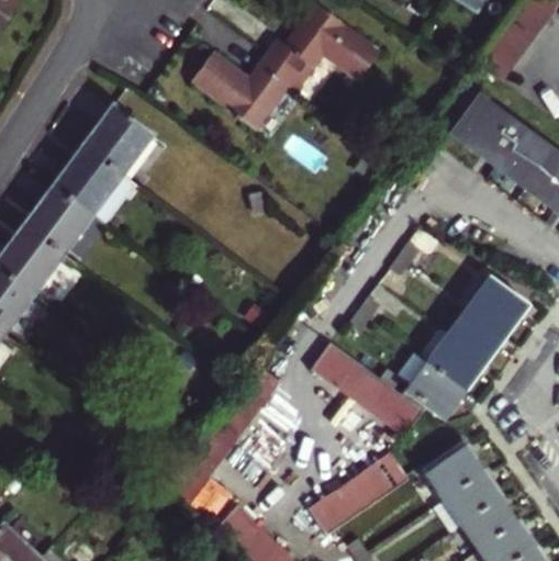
[(0,0),(0,40),(0,41),(26,0),(0,0)]
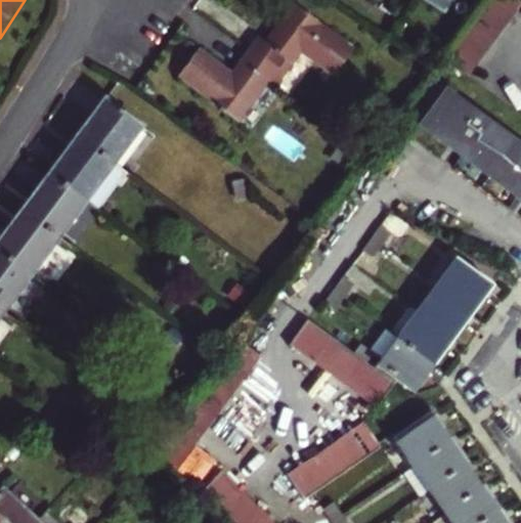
[(430,0),(445,9),(449,0),(430,0)]
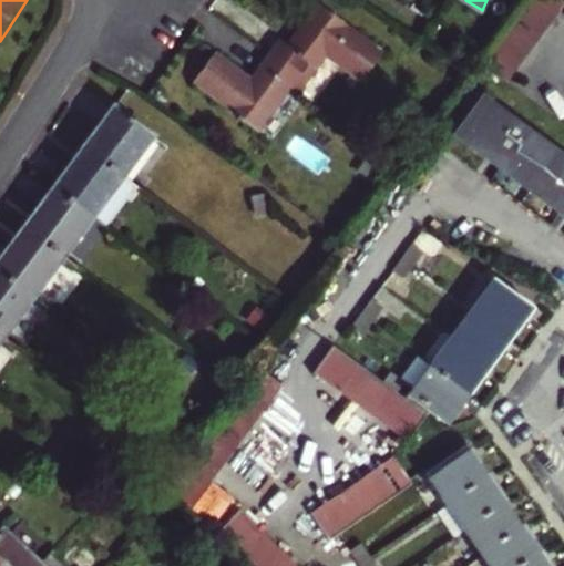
[(527,0),(523,6),(549,24),(559,12),(540,0),(527,0)]
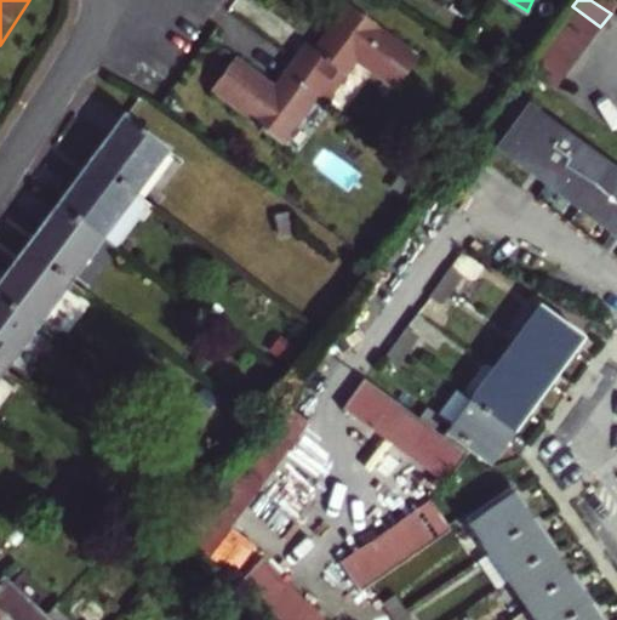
[(590,0),(611,13),(616,5),(616,0),(590,0)]
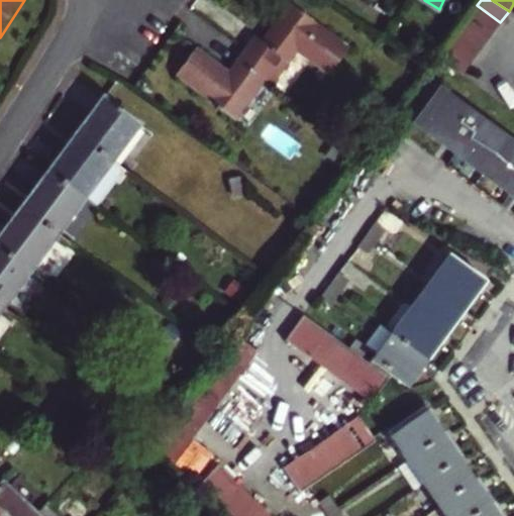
[(246,46),(281,72),(299,48),(331,73),(349,48),(290,4),(261,42),(252,37),(246,46)]
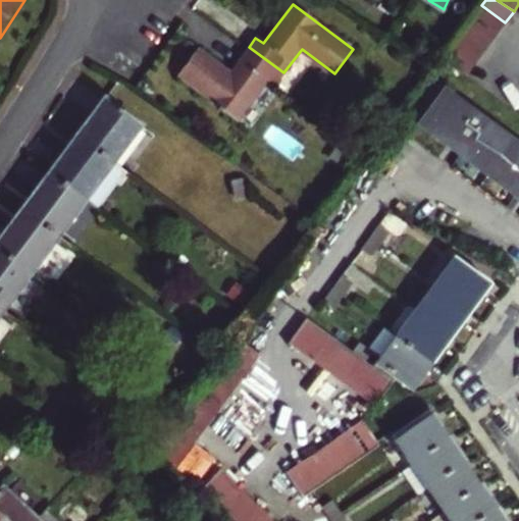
[(473,18),(496,36),(505,22),(481,5),(473,18)]
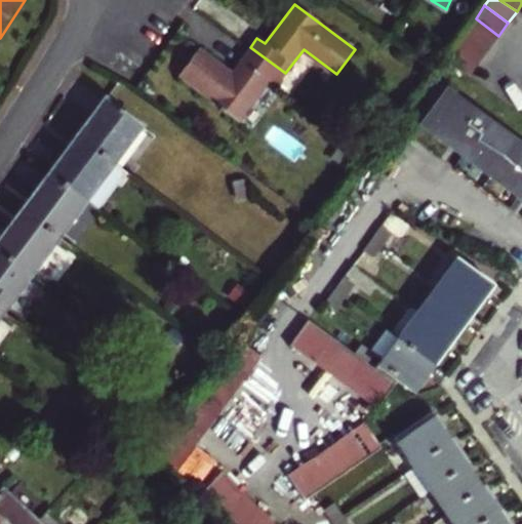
[(476,18),(466,31),(489,48),(498,36),(476,18)]
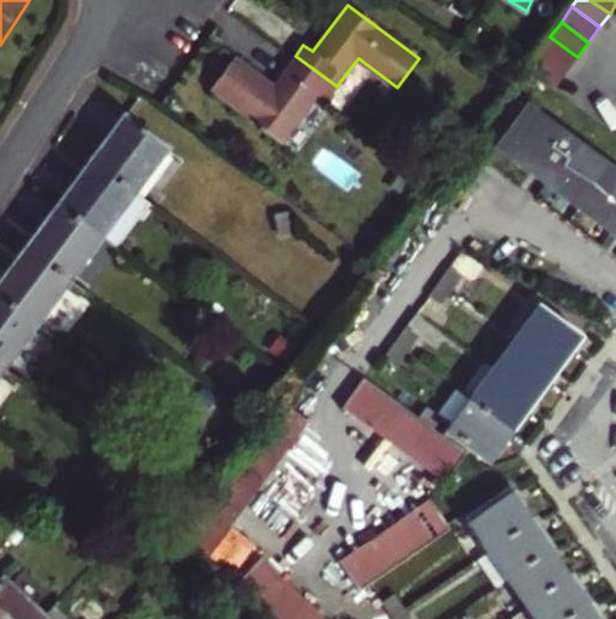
[(577,57),(550,36),(540,50),(566,70),(577,57)]
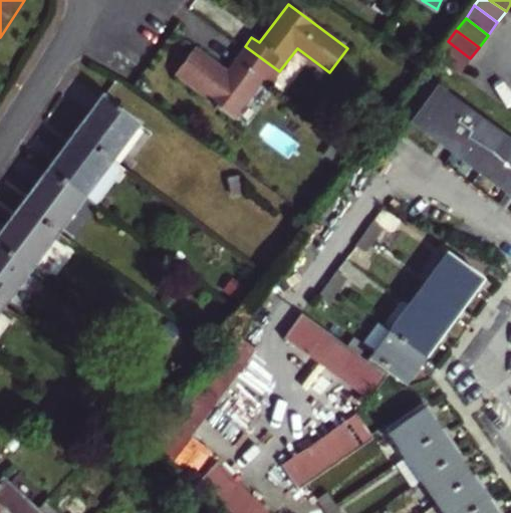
[(438,55),(461,71),(470,58),(448,41),(438,55)]
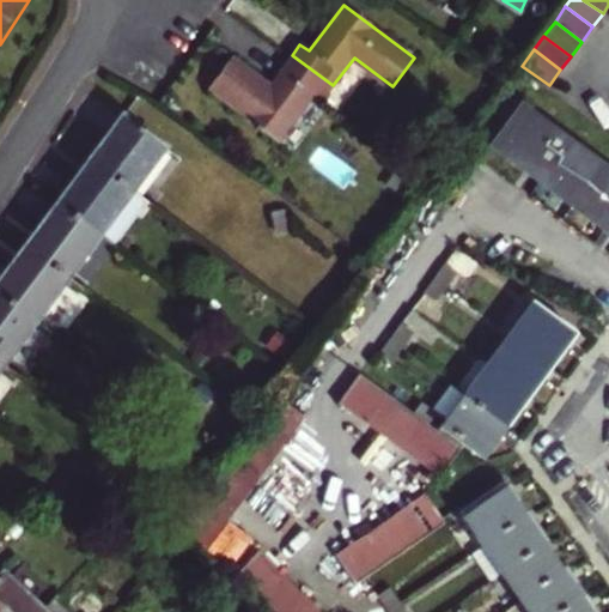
[(333,85),(292,55),(273,80),(235,52),(209,85),(279,138),(312,94),(322,101),(333,85)]
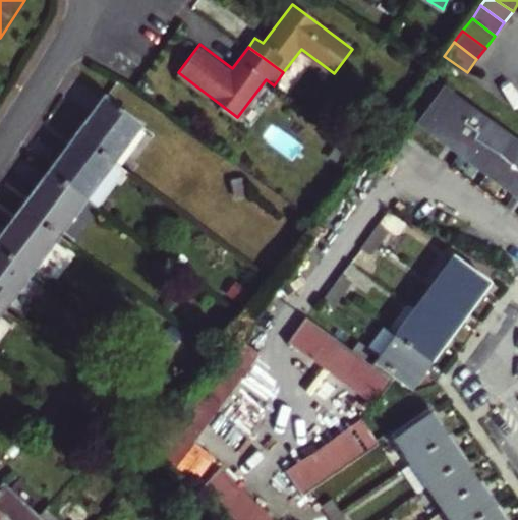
[(463,151),(517,191),(517,143),(428,76),(405,108),(451,142),(457,147),(463,151)]
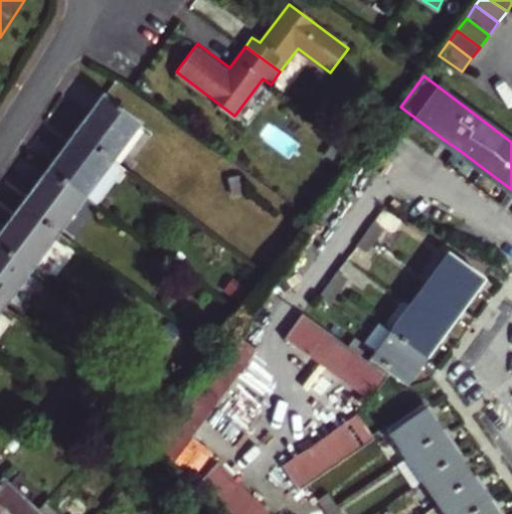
[(80,133),(115,158),(139,128),(104,102),(80,133)]
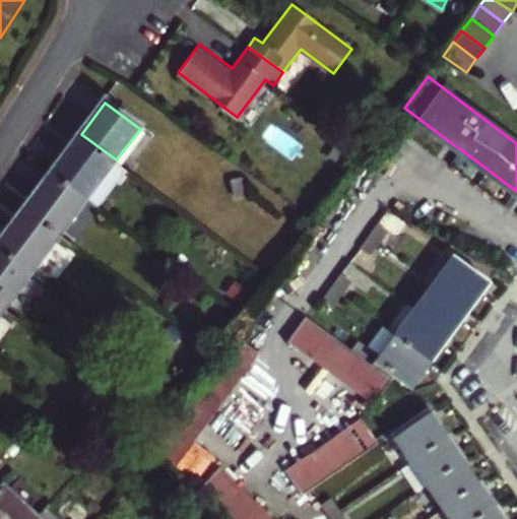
[(116,159),(81,134),(53,172),(88,197),(116,159)]
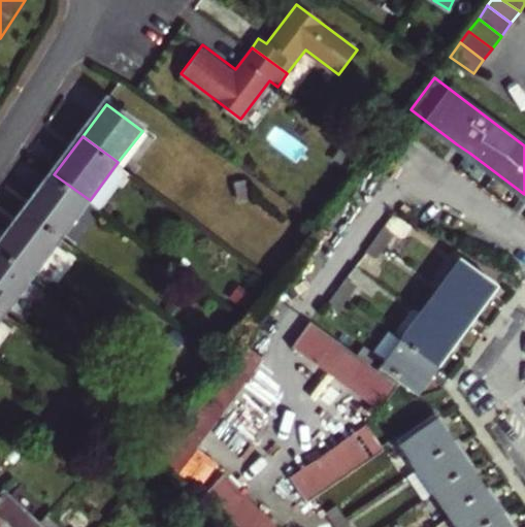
[(26,211),(62,237),(90,200),(54,174),(26,211)]
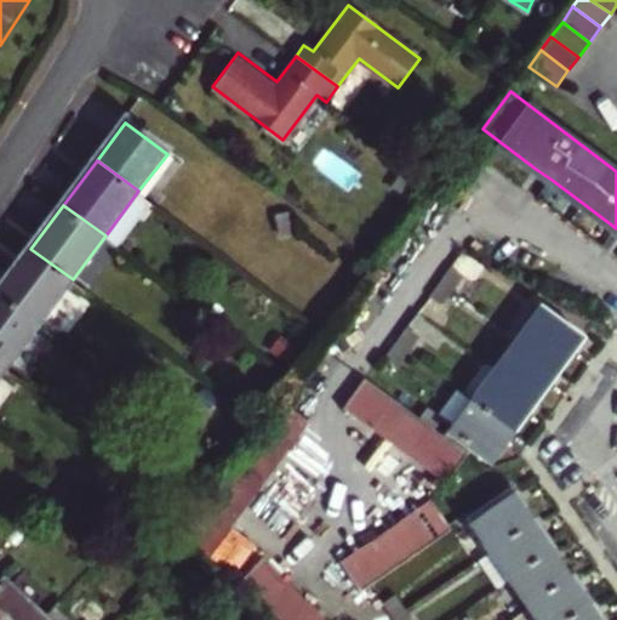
[(73,279),(30,249),(0,289),(0,293),(40,323),(73,279)]
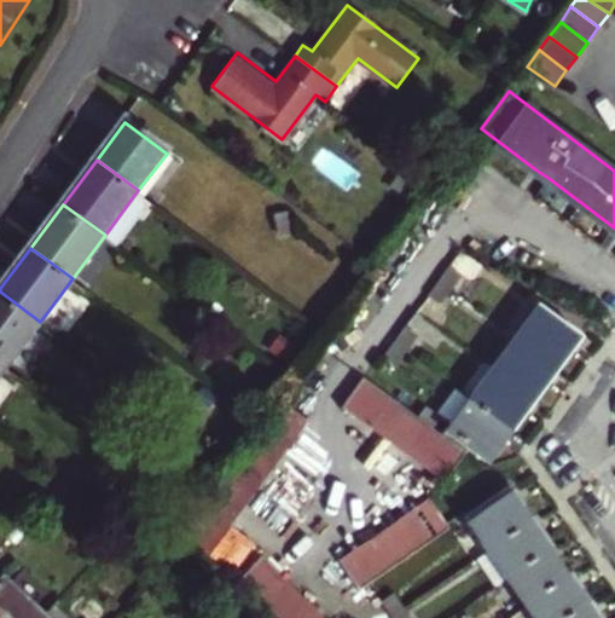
[(371,277),(378,266),(360,254),(354,265),(371,277)]
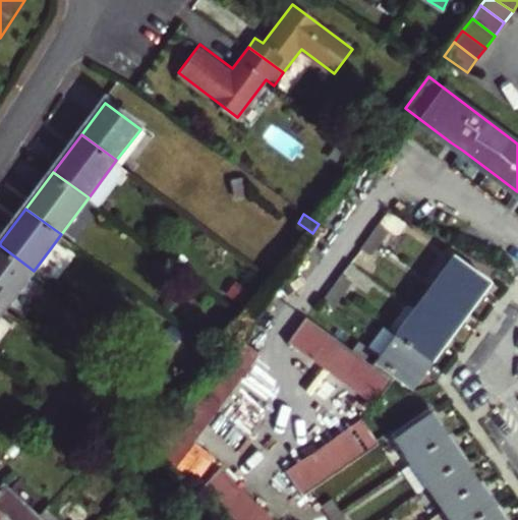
[(382,223),(372,235),(383,243),(393,231),(382,223)]
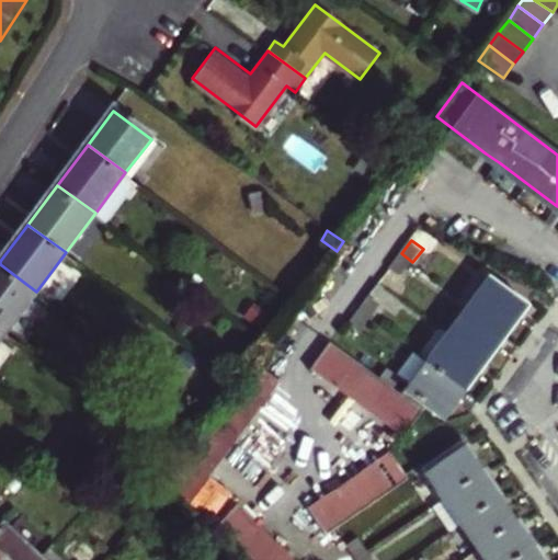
[(401,253),(391,266),(402,275),(412,262),(401,253)]
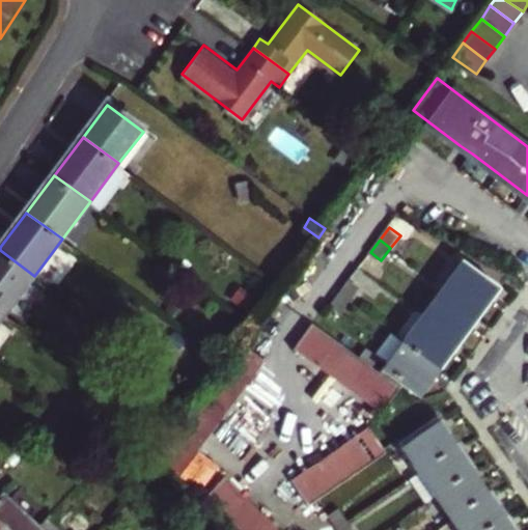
[(0,307),(6,313),(31,281),(0,257),(0,307)]
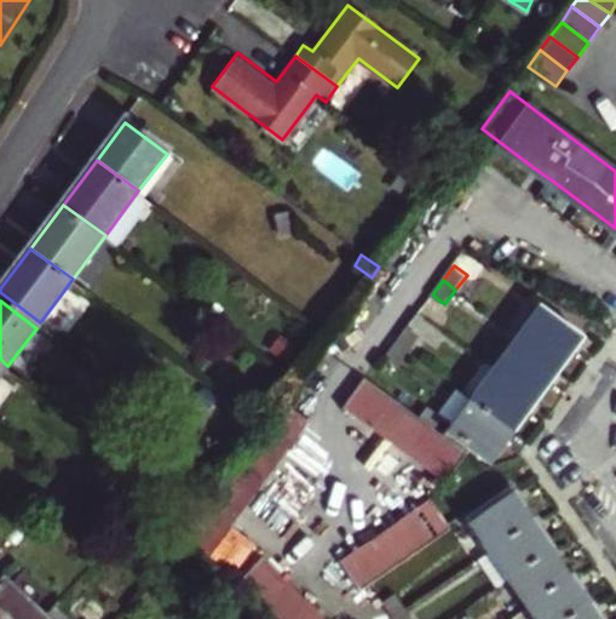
[(581,334),(545,310),(520,339),(558,366),(581,334)]
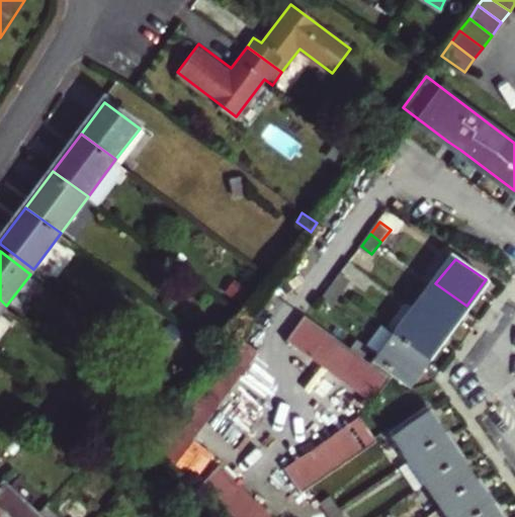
[(351,283),(339,274),(330,286),(342,294),(351,283)]
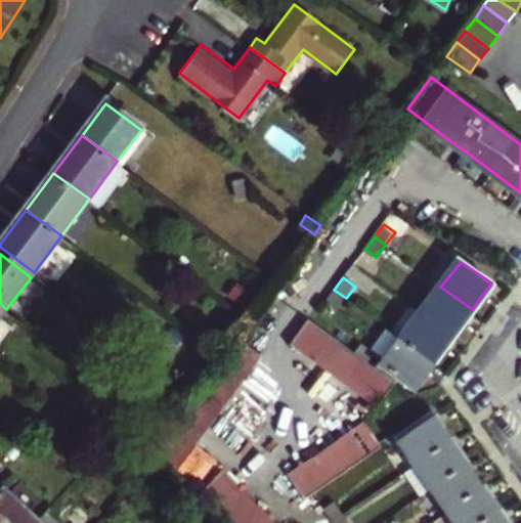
[(472,309),(440,287),(420,313),(450,337),(472,309)]
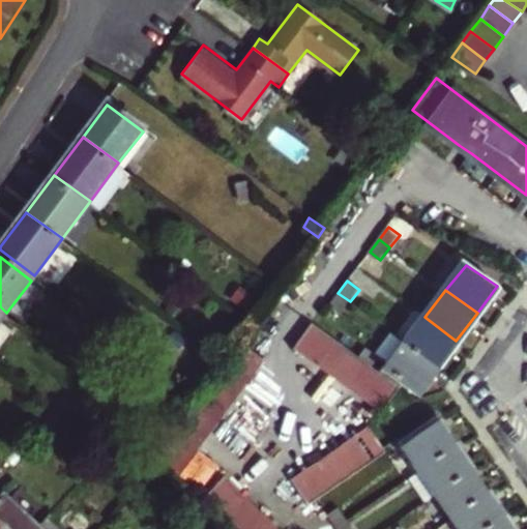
[(340,315),(350,301),(338,293),(328,305),(340,315)]
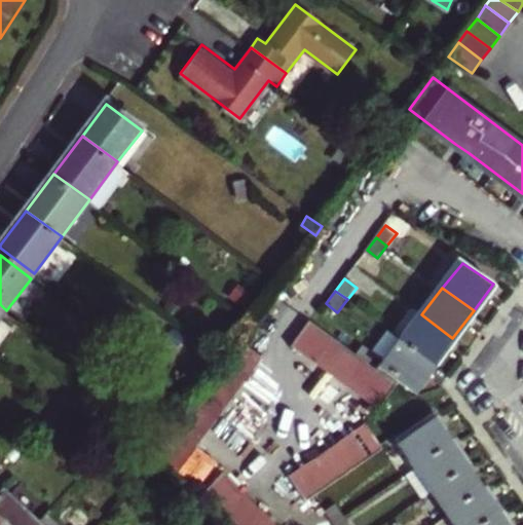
[(433,364),(452,338),(421,314),(402,340),(433,364)]
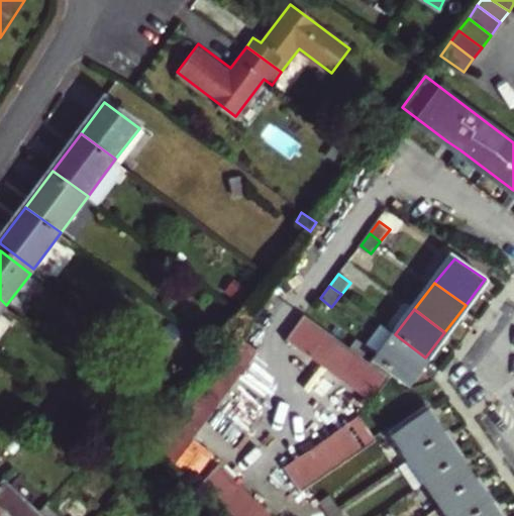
[(317,323),(307,315),(303,313),(289,333),(301,343),(317,323)]
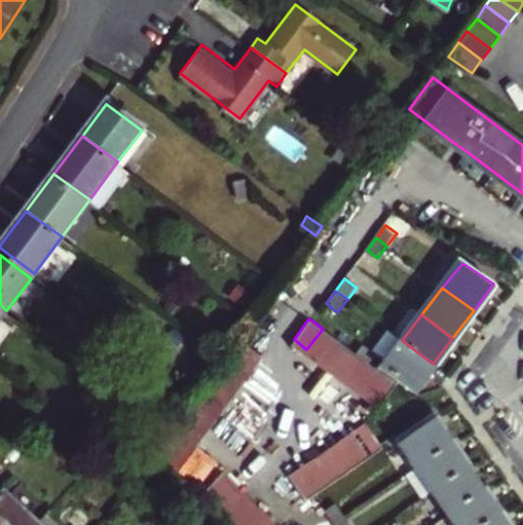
[(306,349),(319,358),(334,338),(323,329),(306,349)]
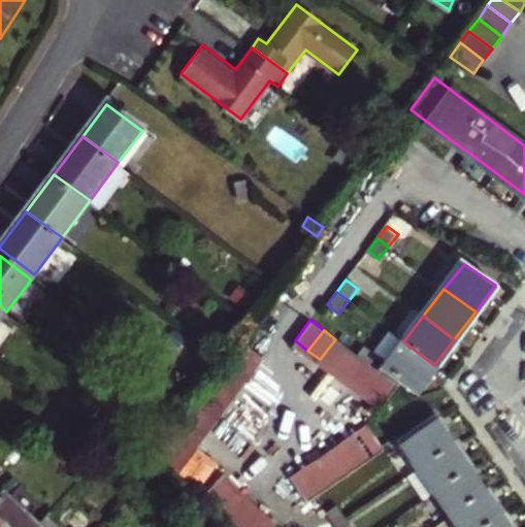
[(239,339),(230,352),(252,367),(261,355),(239,339)]
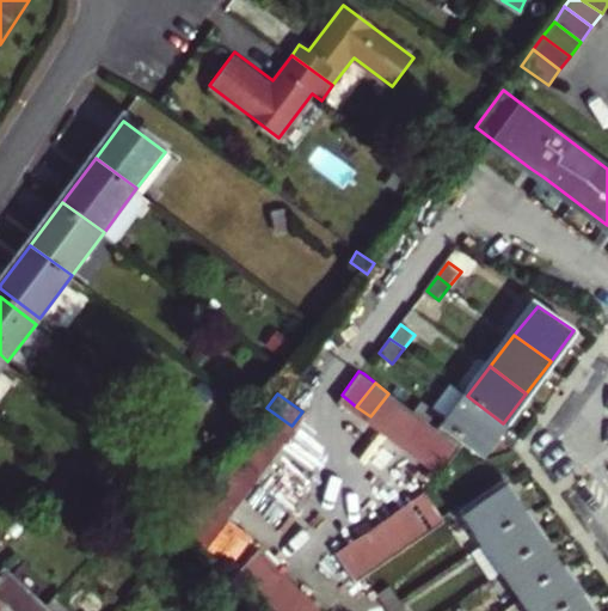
[(388,393),(370,416),(384,427),(401,403),(388,393)]
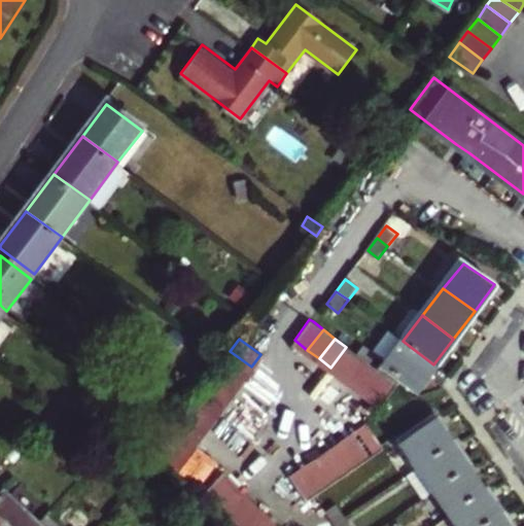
[(433,364),(403,341),(382,366),(413,390),(433,364)]
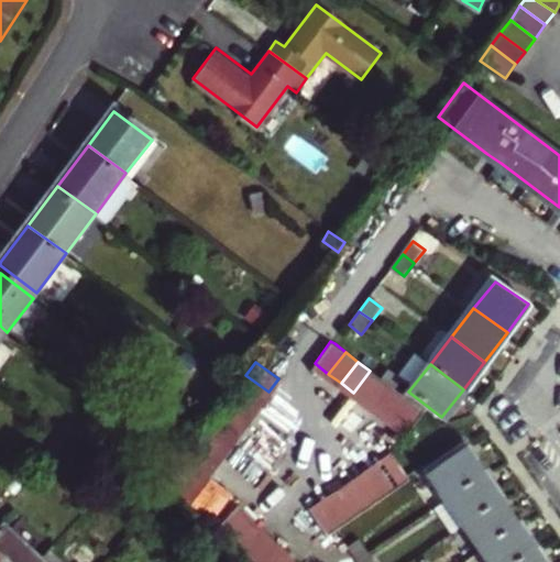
[(353,393),(368,403),(384,381),(370,371),(353,393)]
